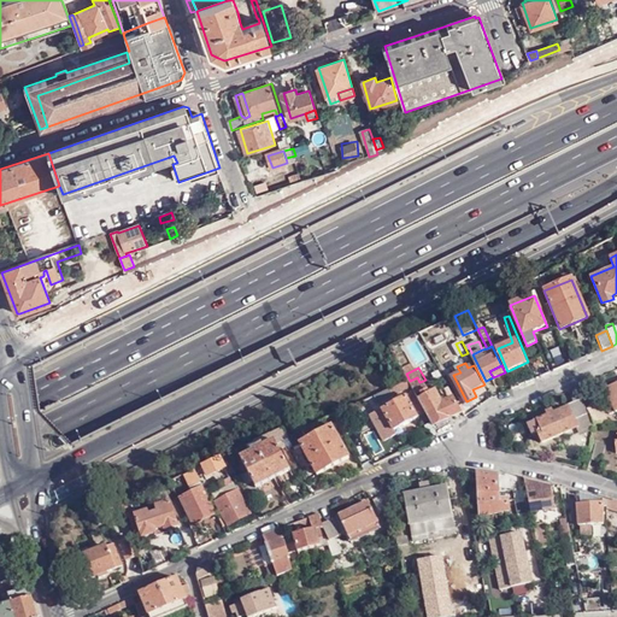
[(416,392),(434,425),(464,411),(457,397),(444,404),(438,389),(433,392),(425,380),(419,382),(417,377),(410,381),(412,386),(416,392)]
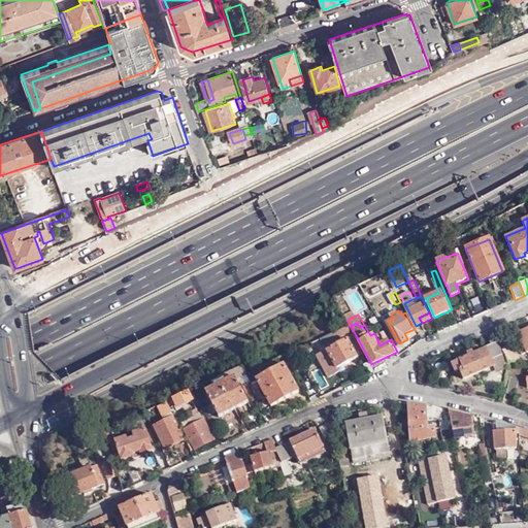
[(527,353),(527,327),(517,333),(526,354),(527,353)]
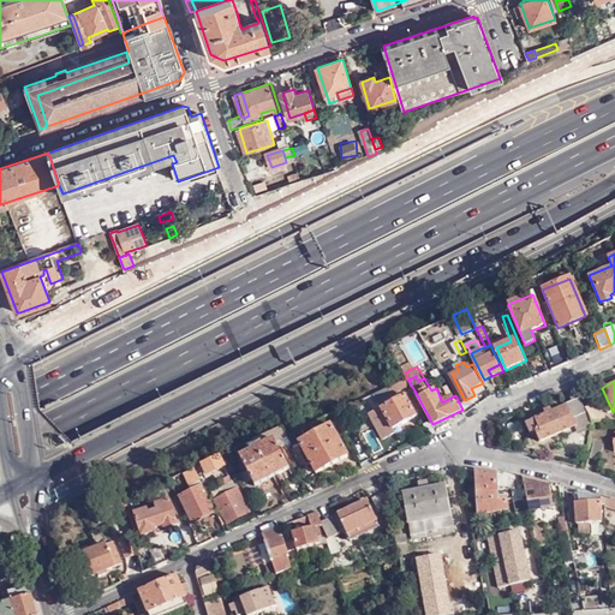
[(475,395),(487,390),(483,383),(471,388),(475,395)]
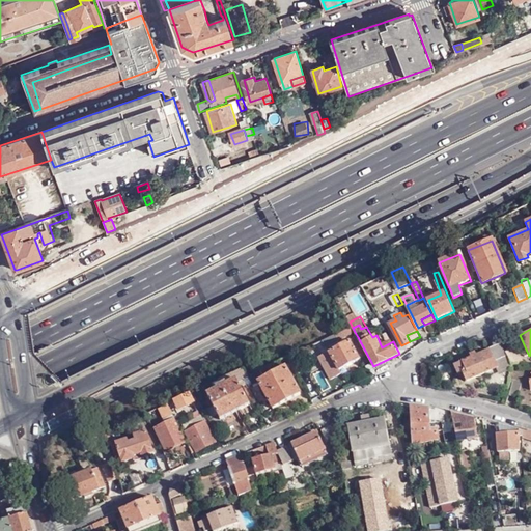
[(355,332),(327,344),(330,351),(342,345),(341,343),(358,337),(355,332)]
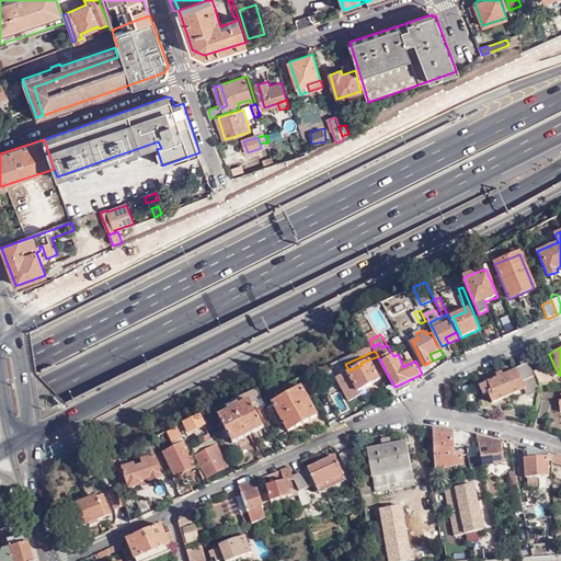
[(516,356),(521,367),(528,364),(523,353),(516,356)]
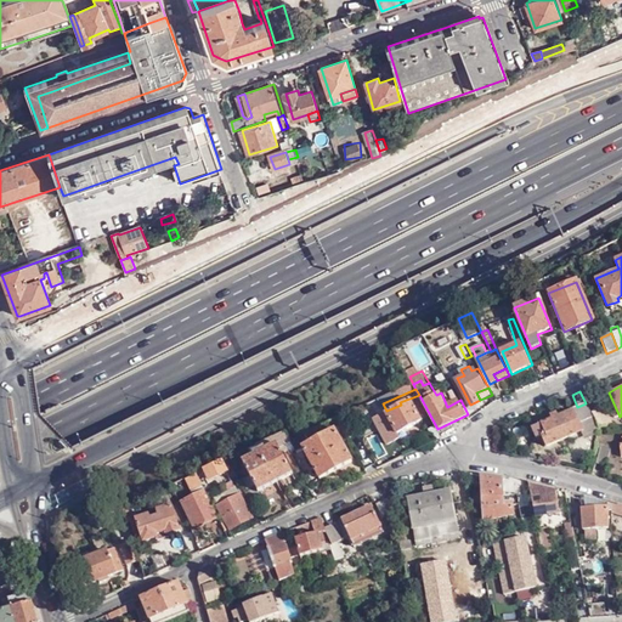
[(397,431),(428,417),(420,403),(417,405),(414,400),(377,418),(388,441),(399,436),(397,431)]
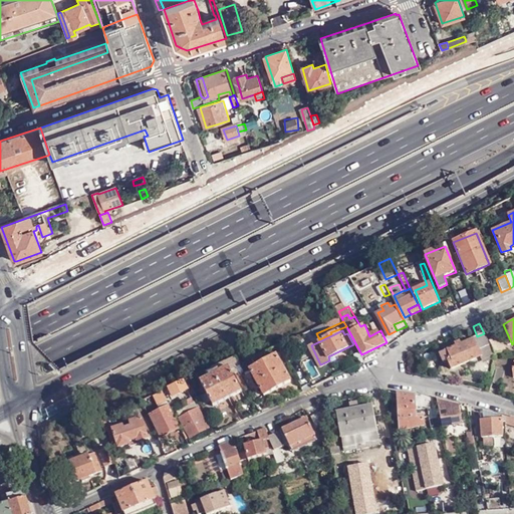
[(484,333),(477,336),(471,339),(471,340),(478,357),(492,351),(487,340),(484,333)]
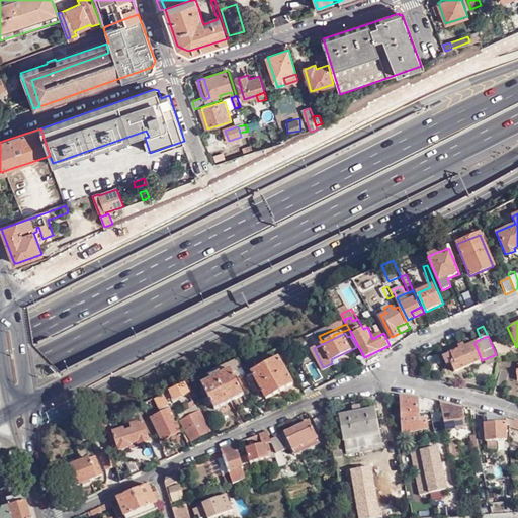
[(502,339),(491,343),(496,354),(497,357),(509,355),(502,339)]
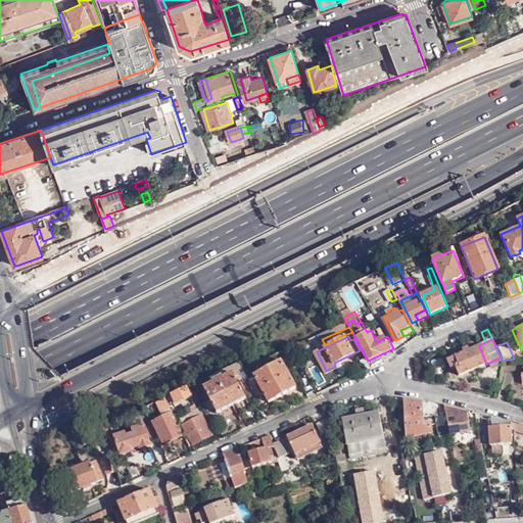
[(486,364),(479,346),(467,350),(467,349),(452,355),(453,358),(444,361),(448,369),(454,368),(458,377),(487,364),(486,364)]
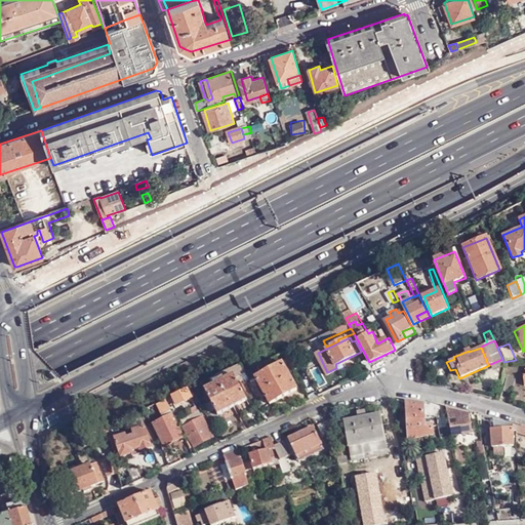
[(298,358),(291,361),(297,374),(305,370),(298,358)]
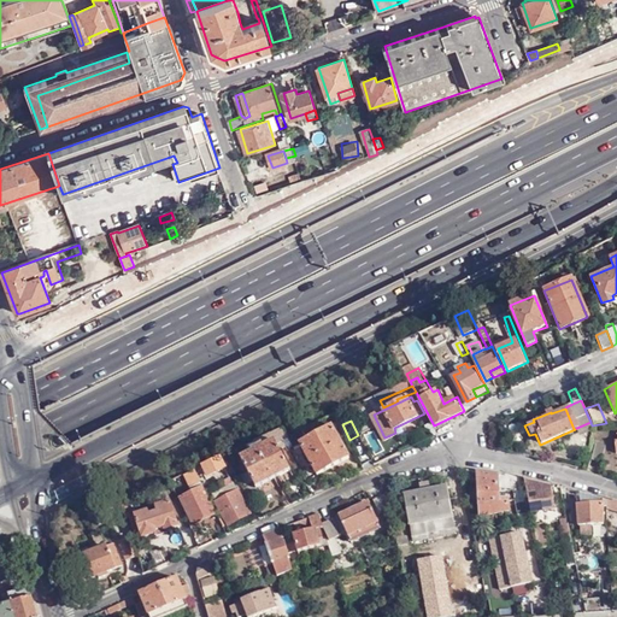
[(574,429),(575,429),(577,436),(594,429),(592,425),(591,422),(574,429)]
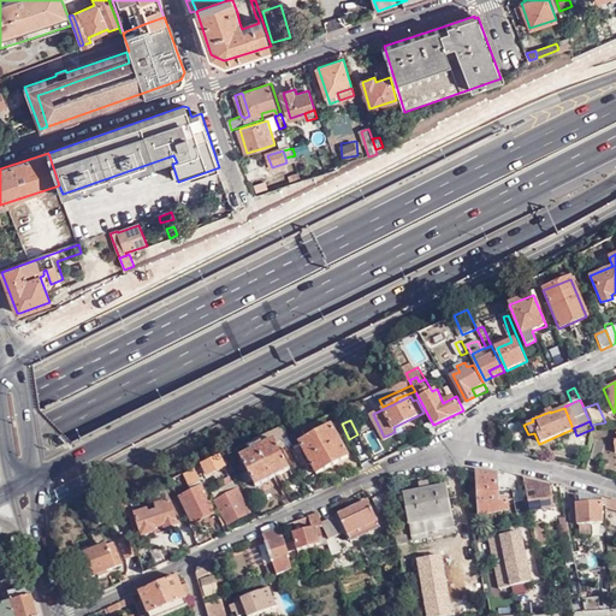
[(427,427),(432,438),(440,434),(438,428),(436,430),(433,425),(427,427)]
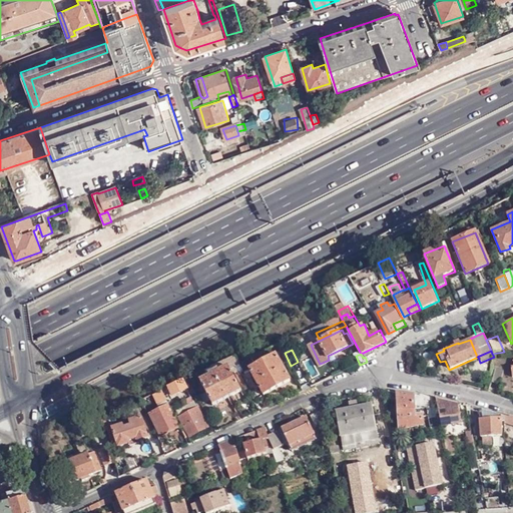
[(254,361),(242,366),(237,368),(242,377),(252,372),(267,395),(292,381),(278,356),(258,366),(255,363),(268,357),(267,356),(254,361)]
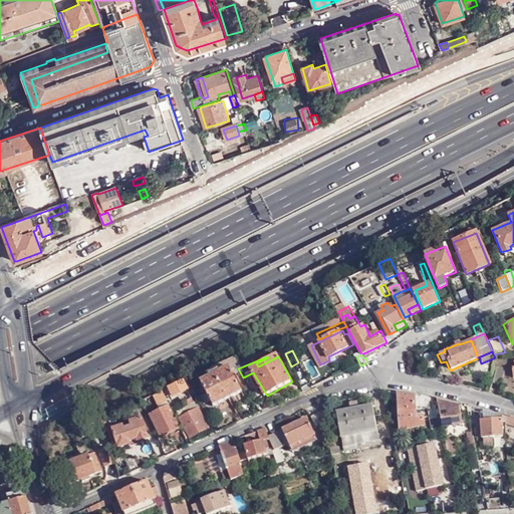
[(238,358),(231,361),(245,389),(248,387),(243,377),(238,368),(243,366),(238,358)]
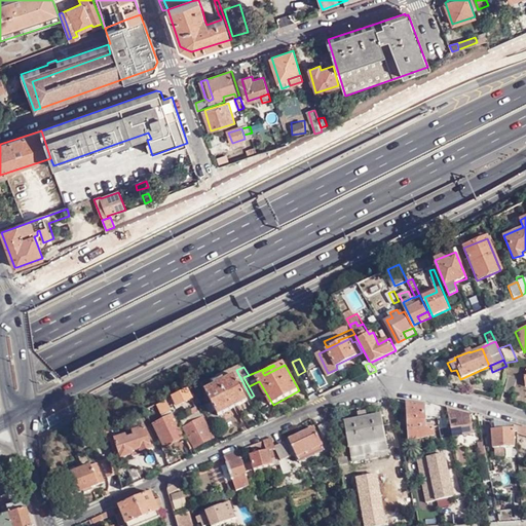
[(204,384),(209,391),(235,378),(232,372),(204,384)]
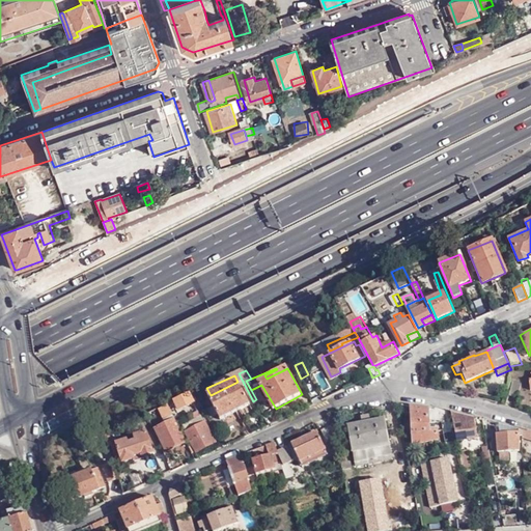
[(516,396),(521,382),(512,380),(507,393),(516,396)]
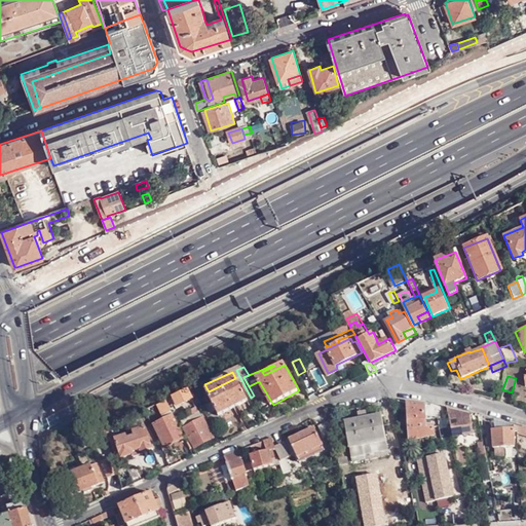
[(235,378),(209,391),(207,391),(219,417),(249,402),(237,377),(235,378)]
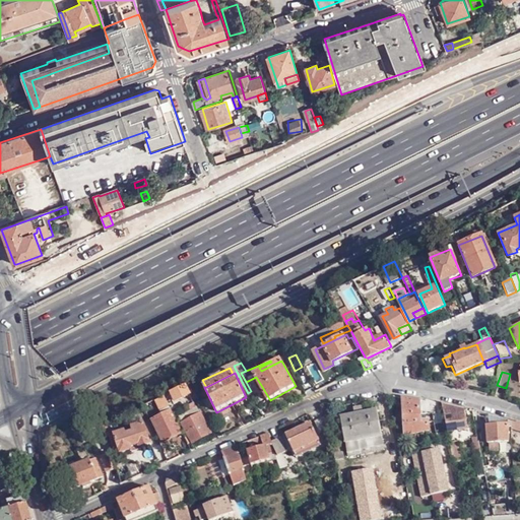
[(186,396),(190,404),(195,402),(187,387),(169,395),(173,402),(186,396)]
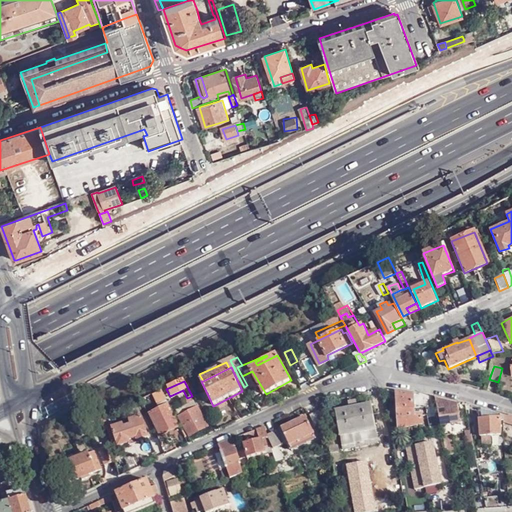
[(162,390),(157,393),(161,401),(166,398),(162,390)]
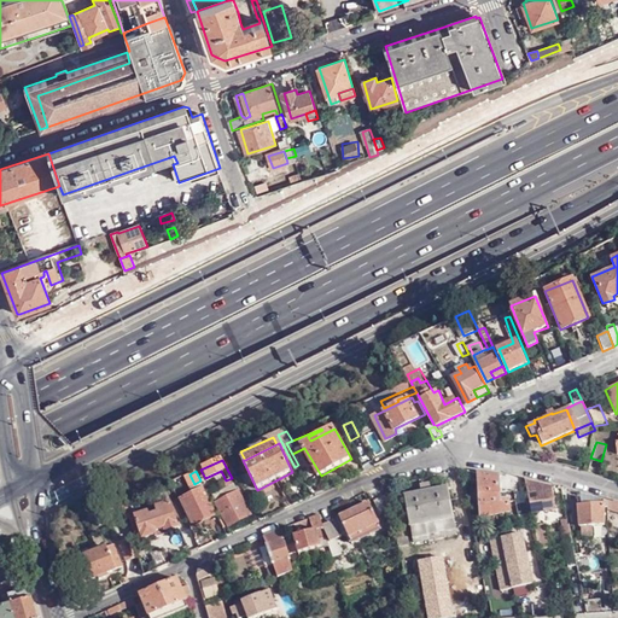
[(470,506),(472,519),(511,512),(508,497),(500,500),(499,476),(496,476),(479,472),(476,472),(478,505),(470,506)]
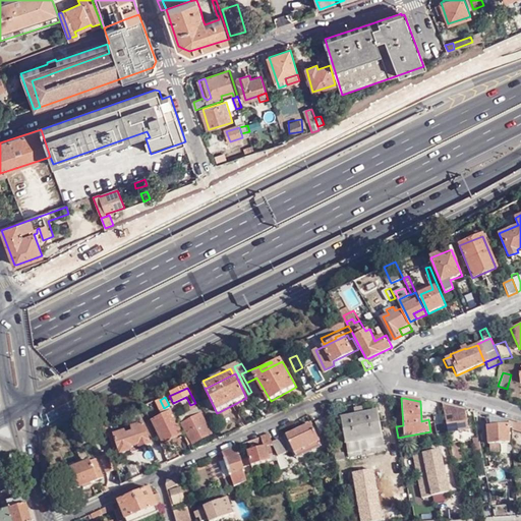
[(195,403),(190,405),(193,411),(181,417),(194,444),(212,436),(195,403)]
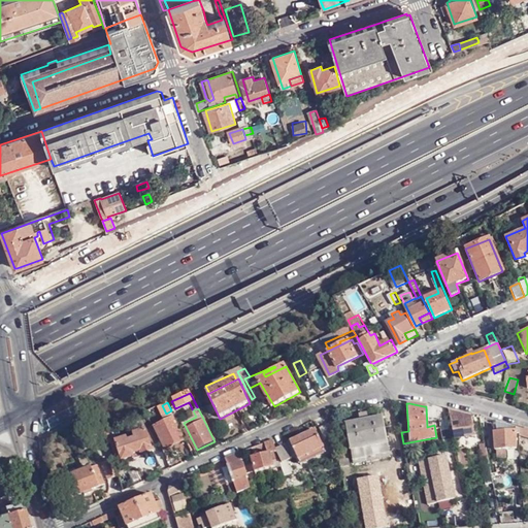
[(464,414),(449,410),(455,440),(474,436),(470,415),(464,414)]
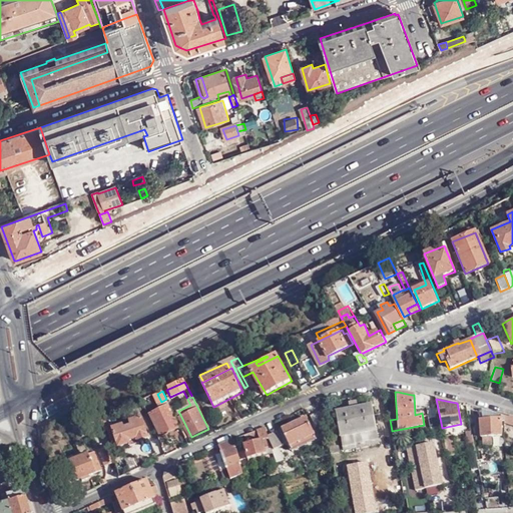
[(181,427),(170,407),(169,406),(151,415),(161,437),(181,427)]
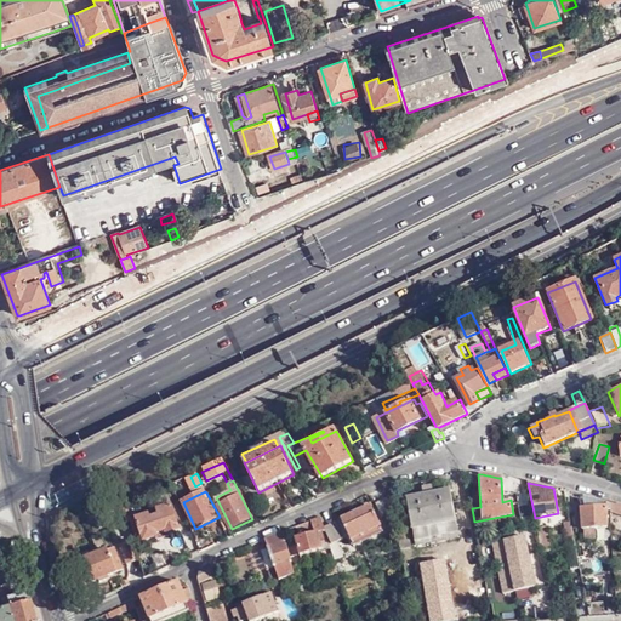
[(450,496),(448,491),(406,499),(415,545),(457,537),(450,496)]
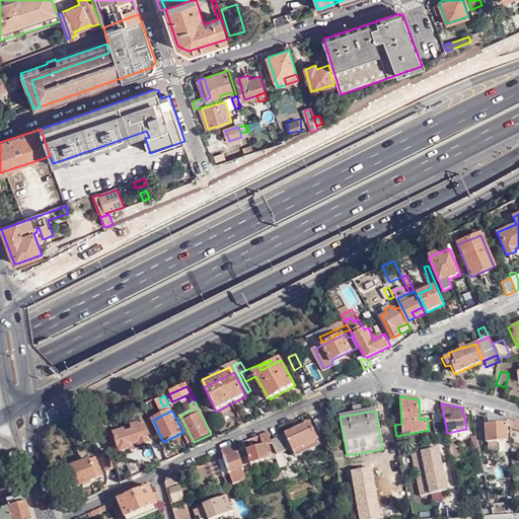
[(321,430),(326,428),(323,415),(317,417),(321,429),(321,430)]
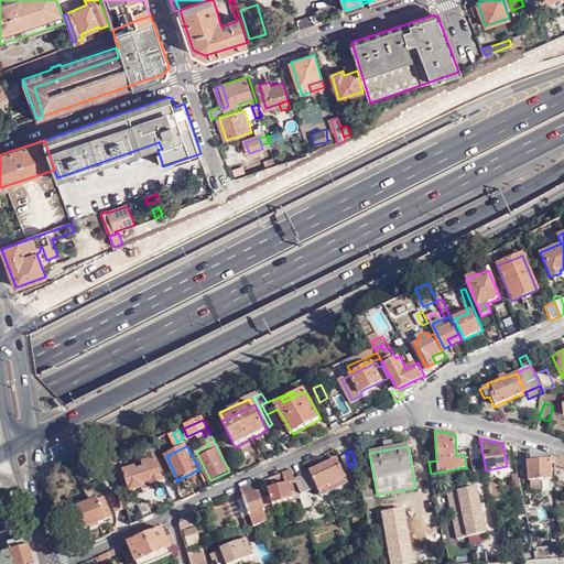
[(346,469),(349,467),(349,466),(345,453),(340,456),(346,469)]
